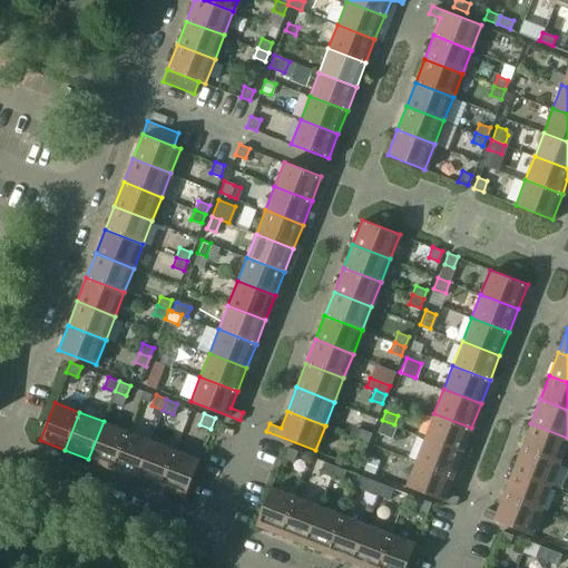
[(433,413),(424,437),(462,451),(471,428),(433,413)]
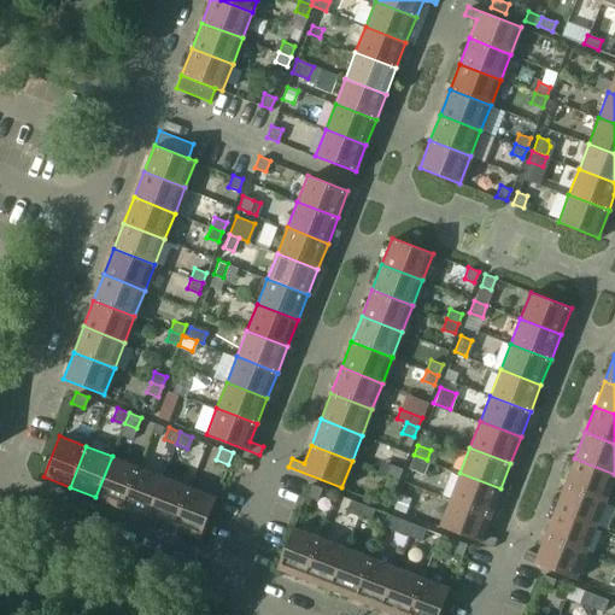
[(428,461),(414,455),(409,468),(423,474),(428,461)]
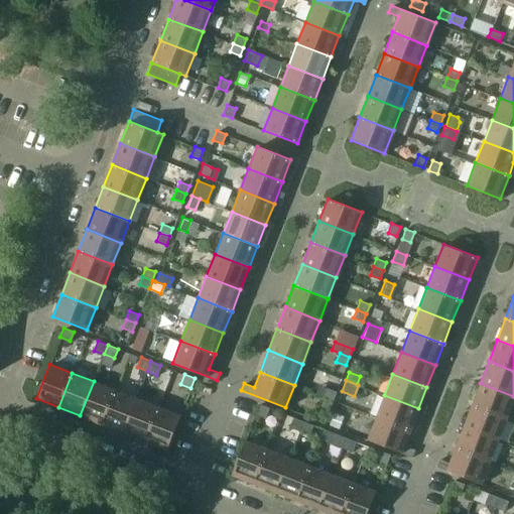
[(80,415),(102,423),(115,390),(94,381),(80,415)]
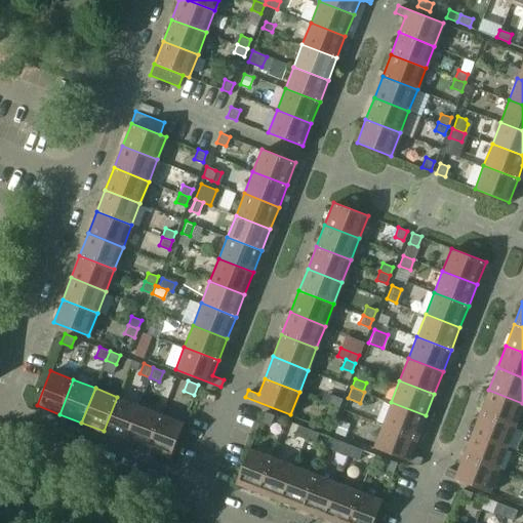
[(522,403),(488,390),(480,412),(515,426),(522,403)]
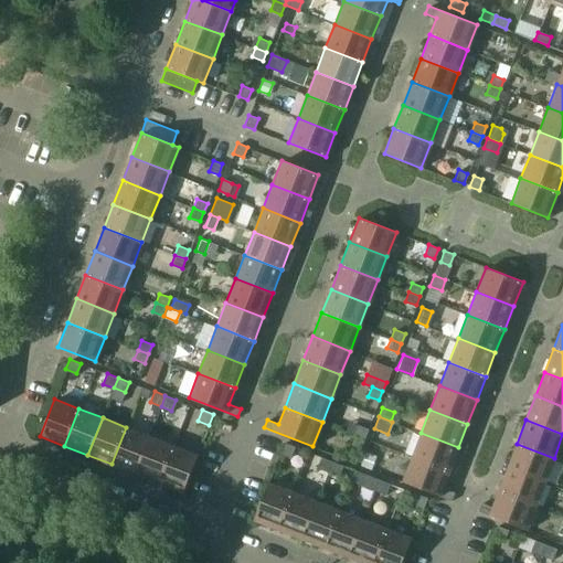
[(353,434),(364,437),(368,428),(357,424),(353,434)]
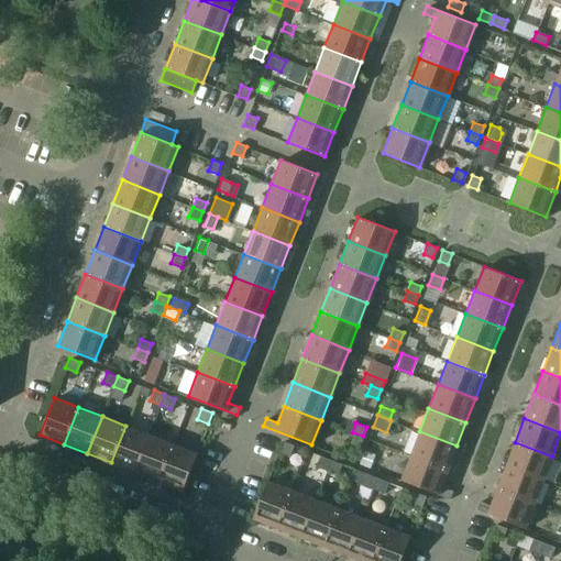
[(111,462),(134,472),(149,435),(125,426),(111,462)]
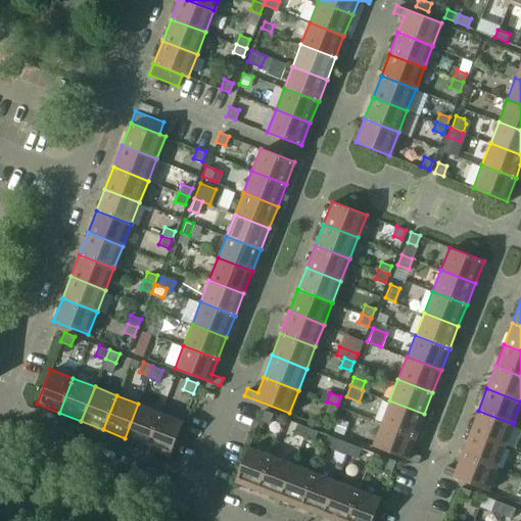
[(389,400),(381,422),(416,436),(424,414),(389,400)]
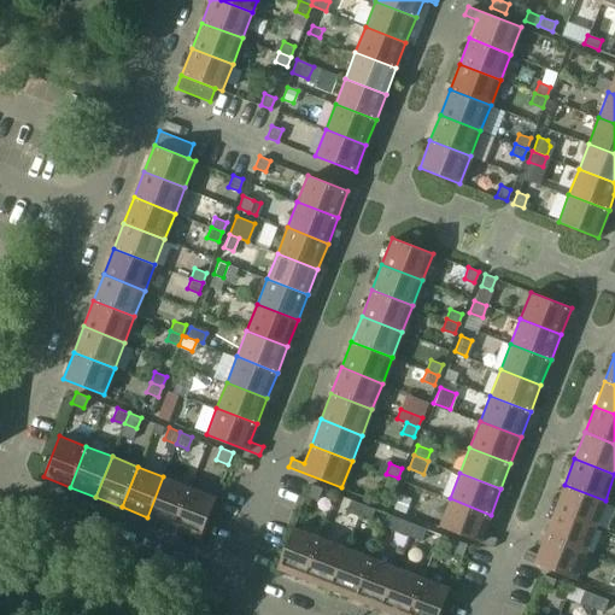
[(147,517),(173,527),(188,486),(163,476),(147,517)]
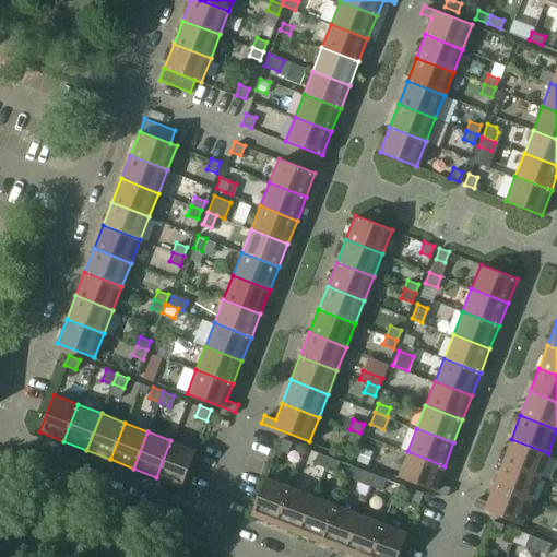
[(276,448),(287,452),(292,441),(281,437),(276,448)]
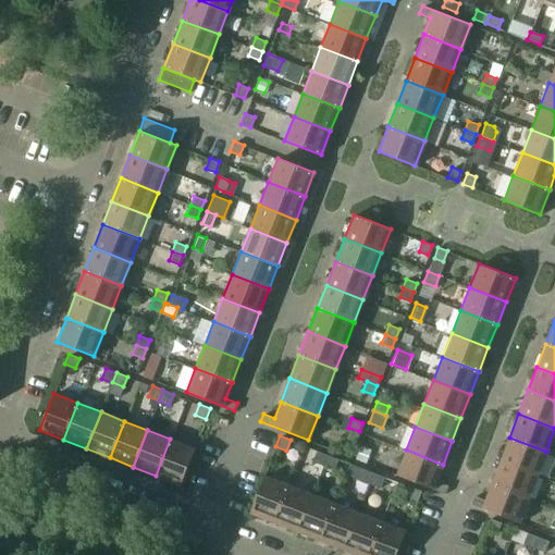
[(509,438),(501,460),(537,475),(546,452),(509,438)]
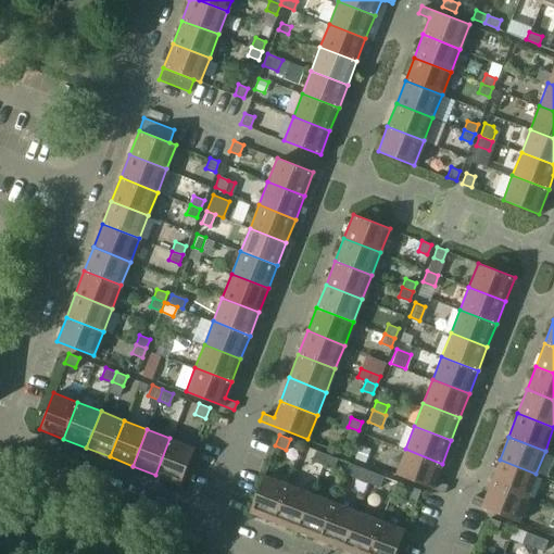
[(170,438),(155,475),(179,485),(193,448),(170,438)]
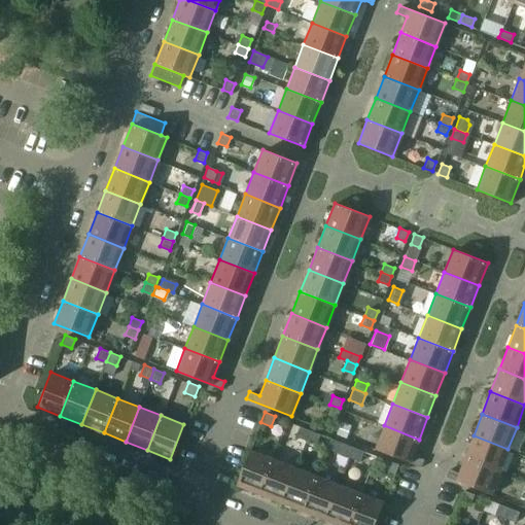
[(336,433),(345,436),(349,425),(340,421),(336,433)]
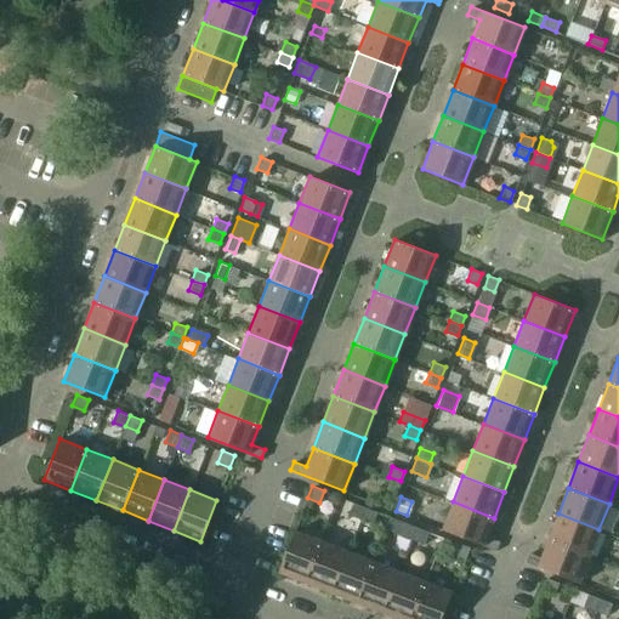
[(348,514),(361,518),(364,506),(352,501),(348,514)]
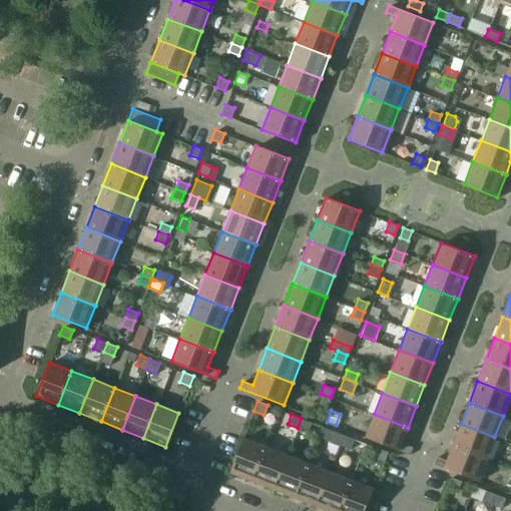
[(408,428),(374,414),(365,437),(409,454),(412,447),(402,443),(408,428)]
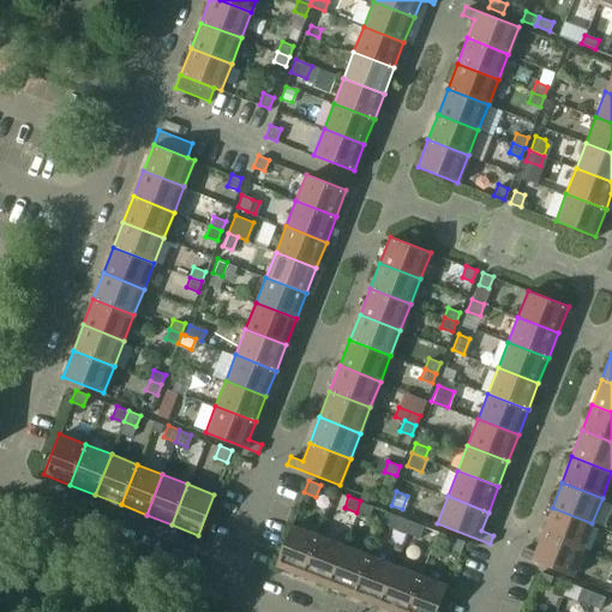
[(360,501),(357,513),(369,517),(372,505),(360,501)]
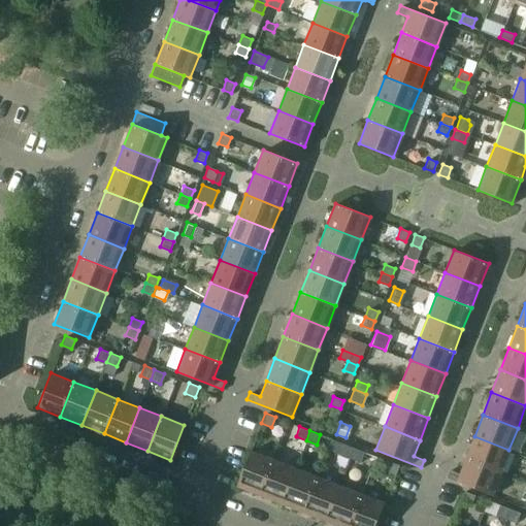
[(474,436),(465,458),(500,471),(508,450),(474,436)]
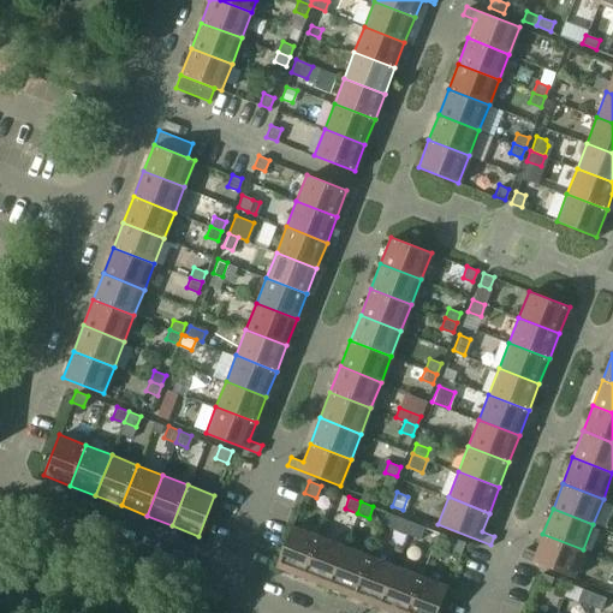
[(396,529),(408,534),(412,522),(400,517),(396,529)]
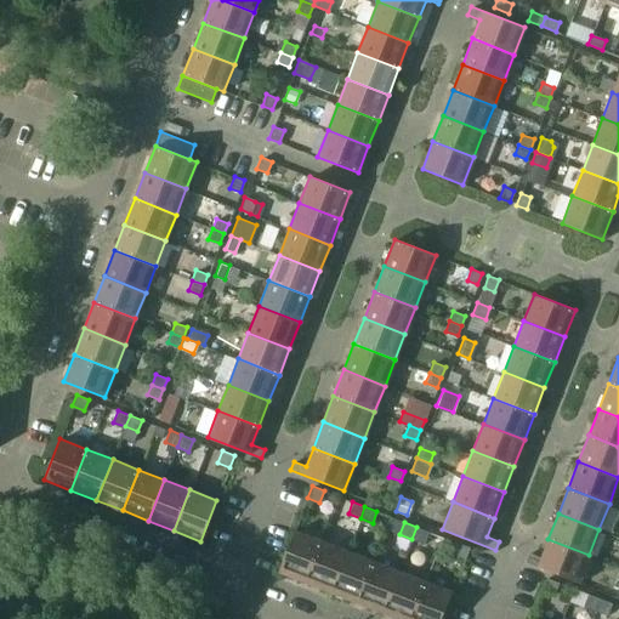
[(416,527),(412,539),(424,543),(429,532),(416,527)]
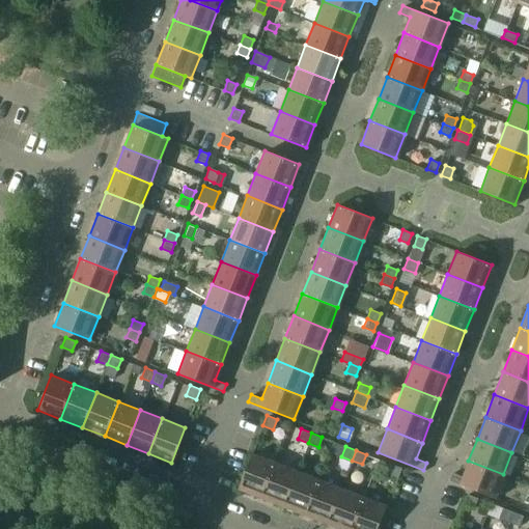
[(238,489),(260,497),(275,462),(251,453),(238,489)]
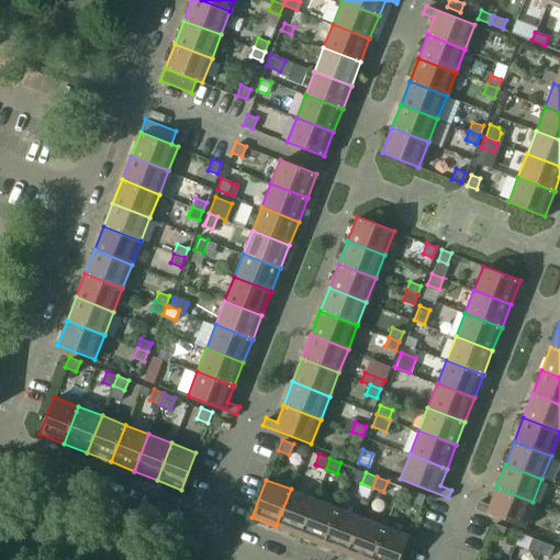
[(533,502),(495,488),(489,504),(478,500),(474,507),(523,527),(533,502)]
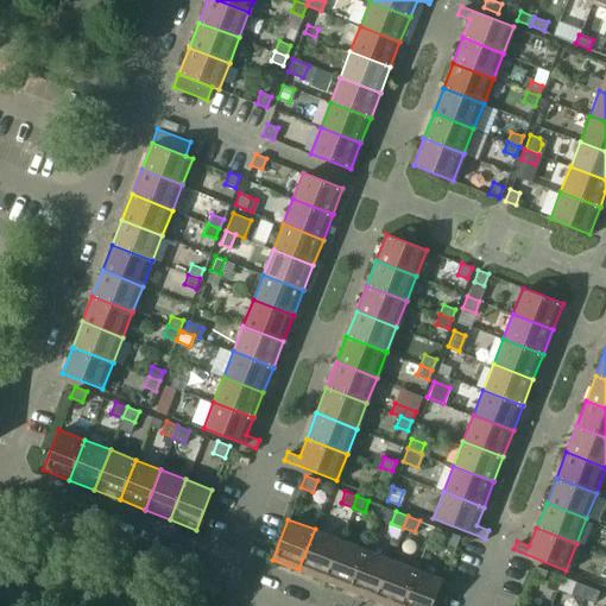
[(298,569),(324,579),(340,540),(315,529),(298,569)]
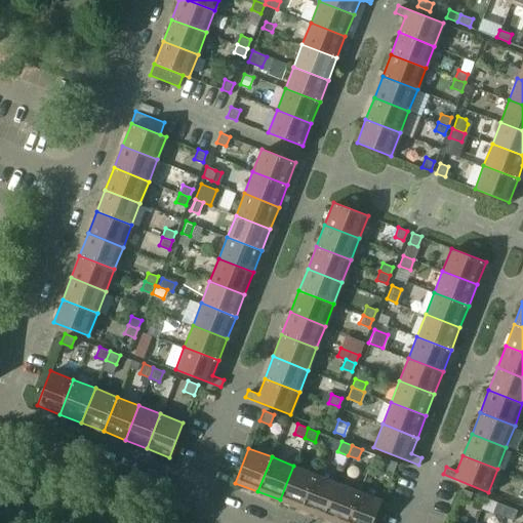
[(396,463),(387,458),(383,469),(392,473),(396,463)]
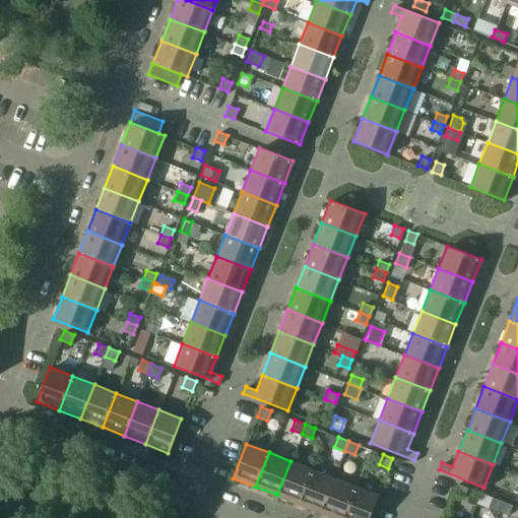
[(277,495),(299,504),(312,469),(290,461),(277,495)]
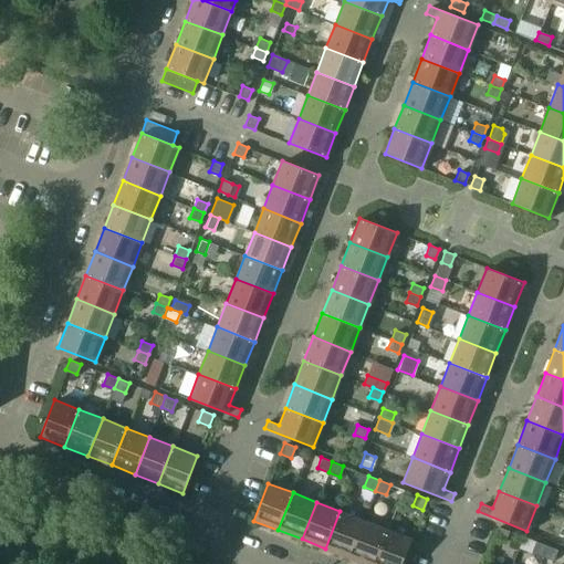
[(325,549),(348,557),(363,520),(340,511),(325,549)]
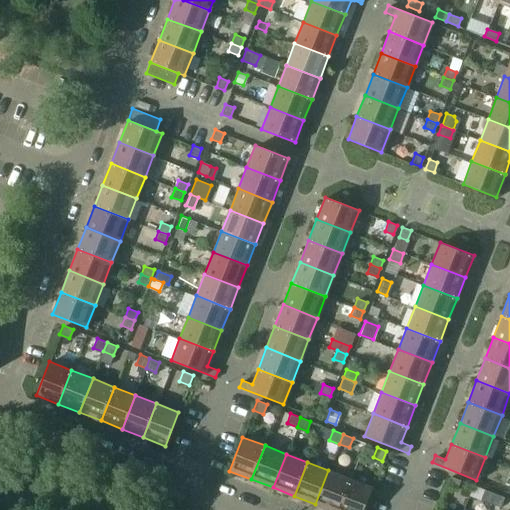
[(315,504),(330,509),(337,509),(350,479),(328,470),(315,504)]
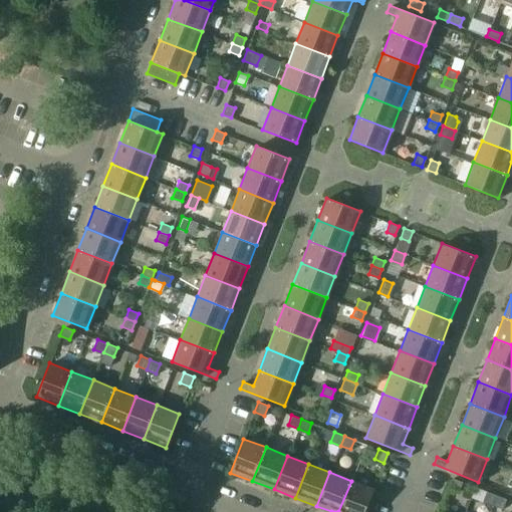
[(452,478),(448,488),(458,491),(462,481),(452,478)]
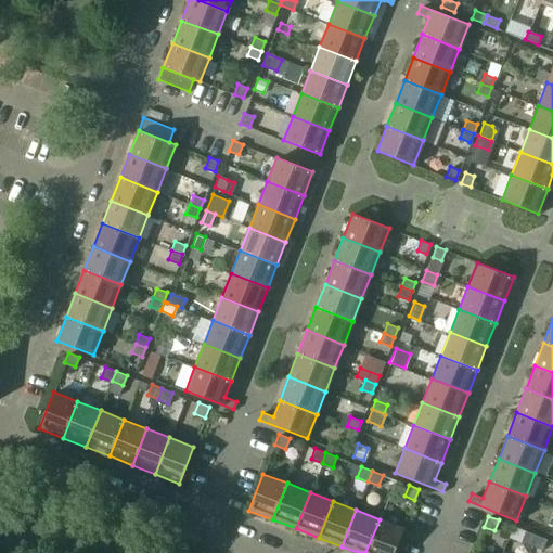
[(380,519),(365,552),(393,552),(403,528),(380,519)]
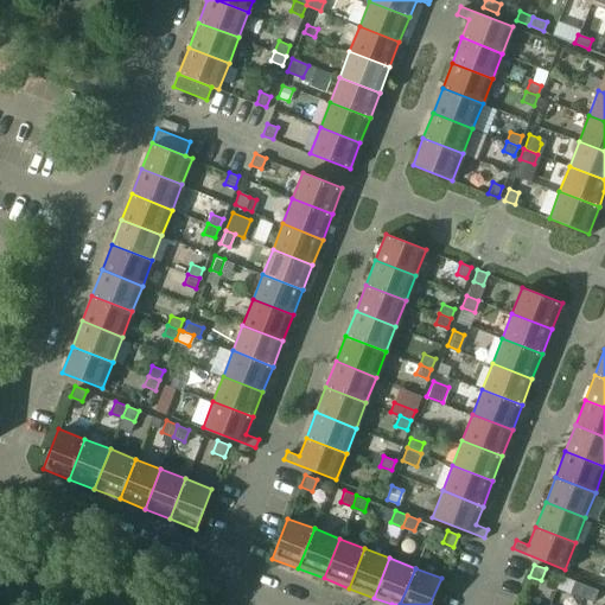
[(570,592),(581,596),(586,585),(574,580),(570,592)]
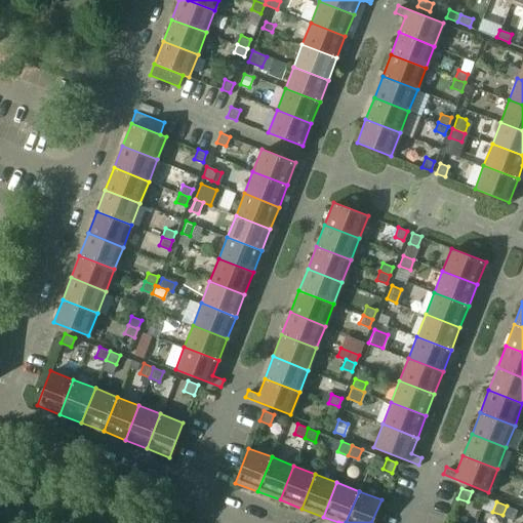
[(507,506),(503,515),(513,519),(517,509),(507,506)]
